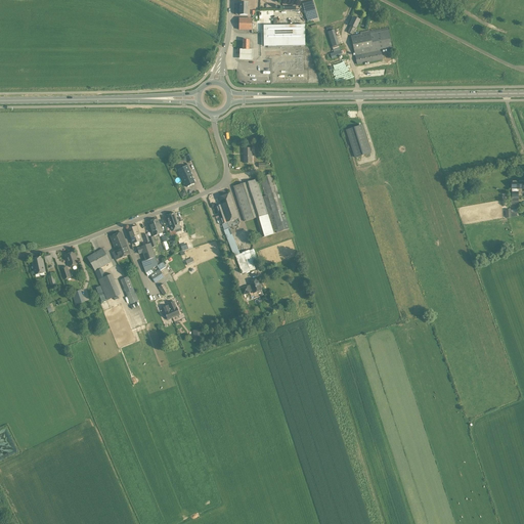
[(302,4),(307,22),(318,18),(313,1),(302,4)]
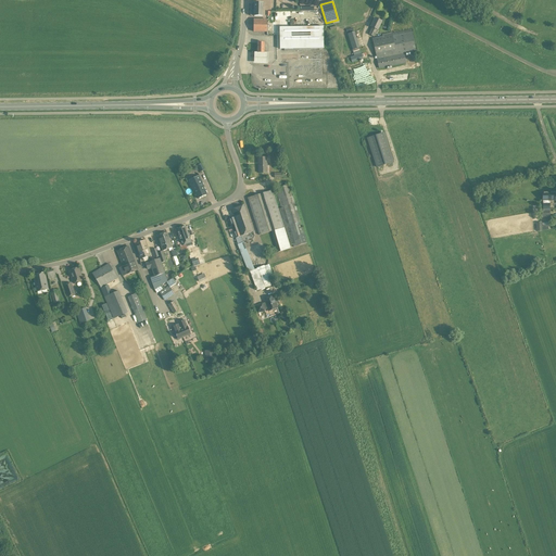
[(254,16),(262,16),(263,11),(263,3),(254,3),(254,16)]
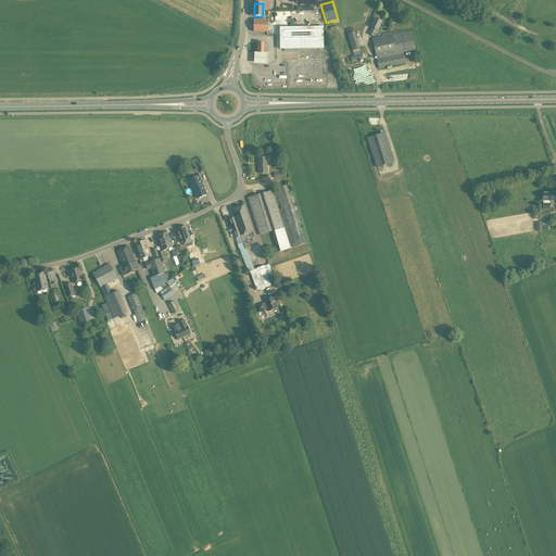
[(267,19),(262,19),(254,19),(253,19),(253,33),(267,33),(267,19)]
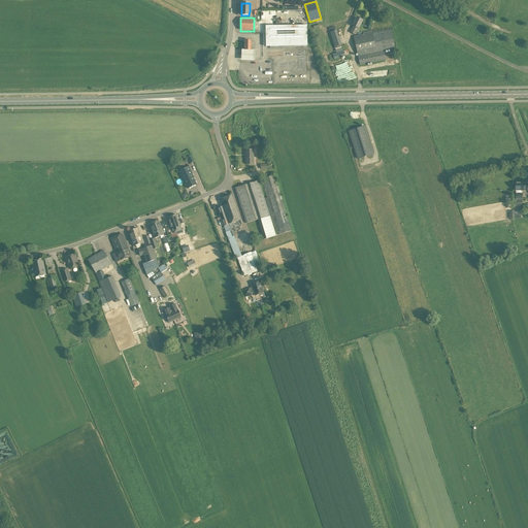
[(352,26),(354,26),(350,33),(355,35),(358,29),(359,29),(362,21),(356,18),(352,26)]
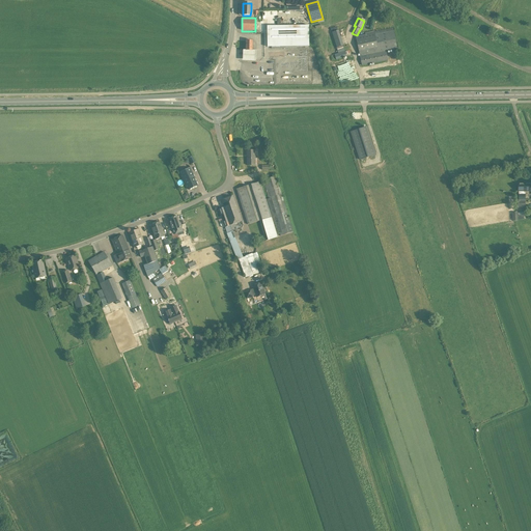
[(285,47),(309,47),(309,45),(308,25),(267,26),(268,47),(285,47)]
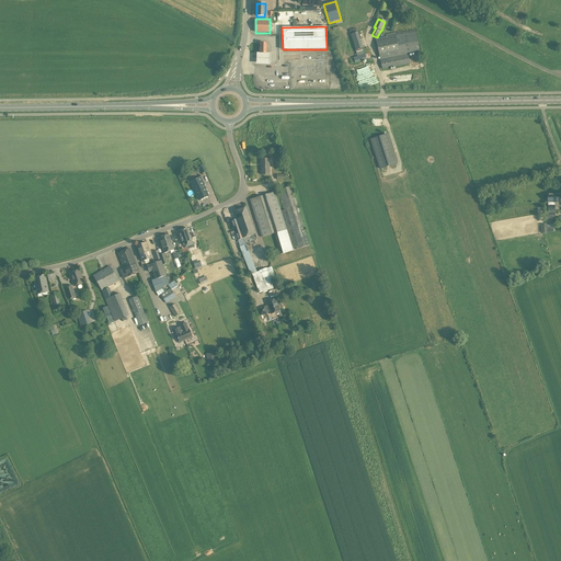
[(355,49),(363,47),(357,26),(350,29),(355,49)]
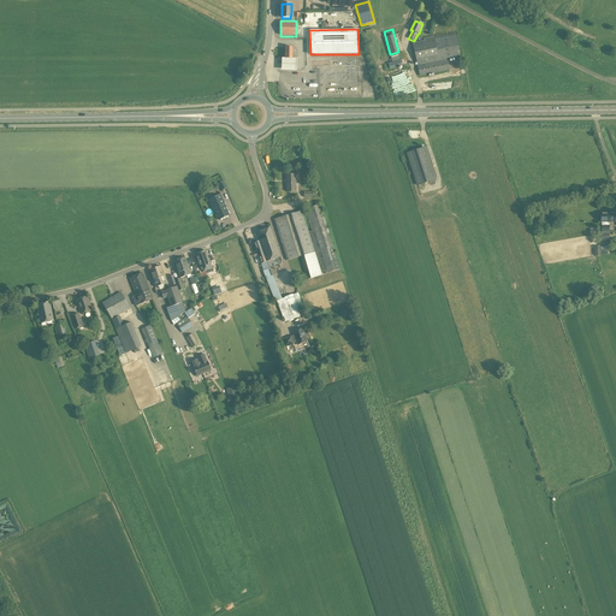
[(418,65),(460,57),(455,34),(433,37),(424,39),(424,41),(412,43),(415,58),(416,58),(418,65)]
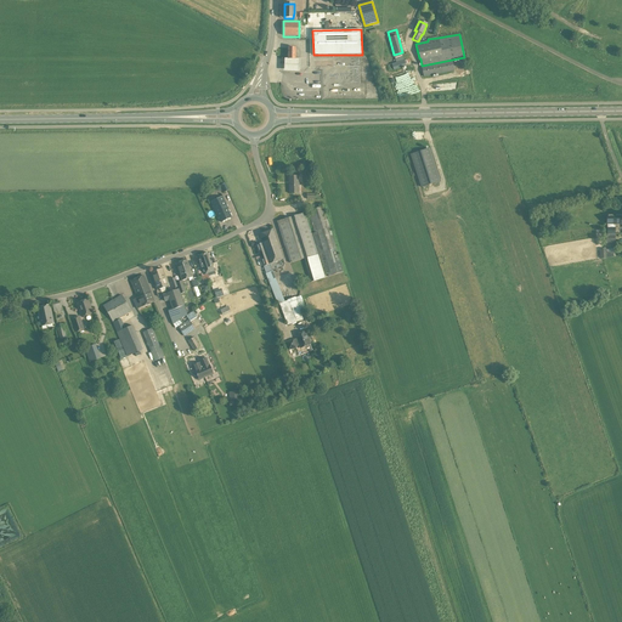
[(288,58),(284,58),(284,71),(300,72),(300,60),(295,60),(288,58)]
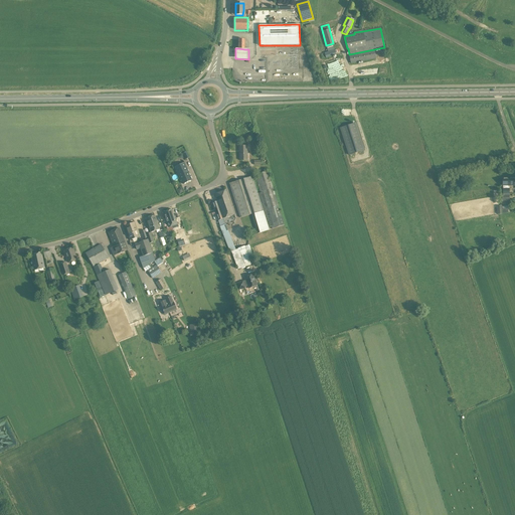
[(334,49),(324,52),(326,58),(336,54),(334,49)]
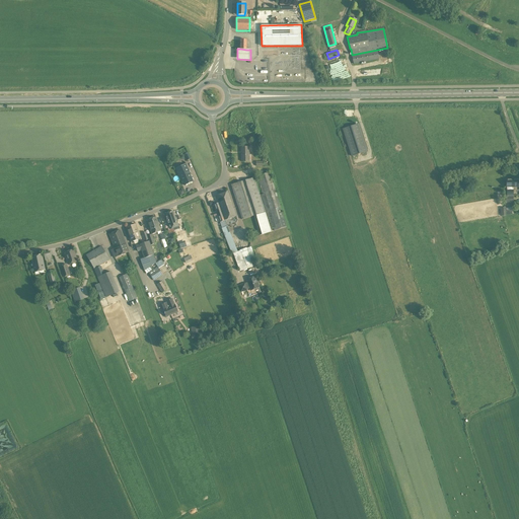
[(354,64),(379,59),(377,50),(352,56),(354,64)]
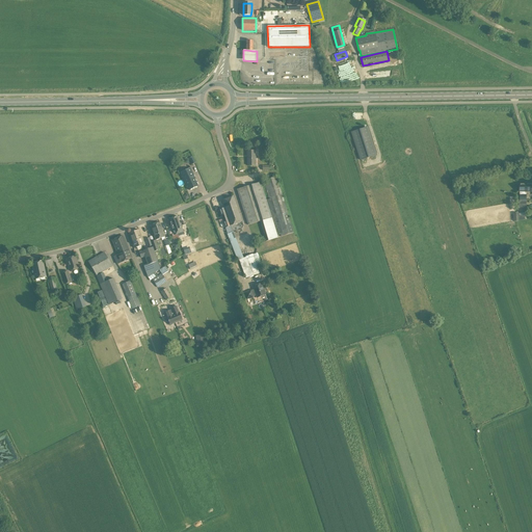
[(351,132),(361,160),(376,155),(368,127),(351,132)]
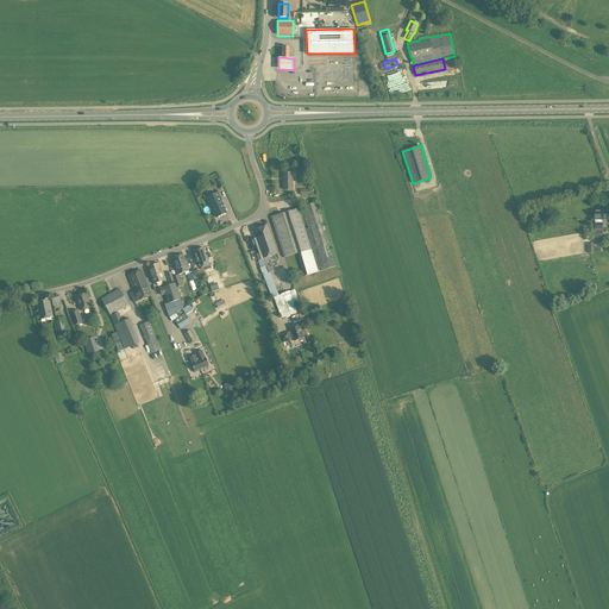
[(283,189),(293,189),(292,173),(282,173),(283,189)]
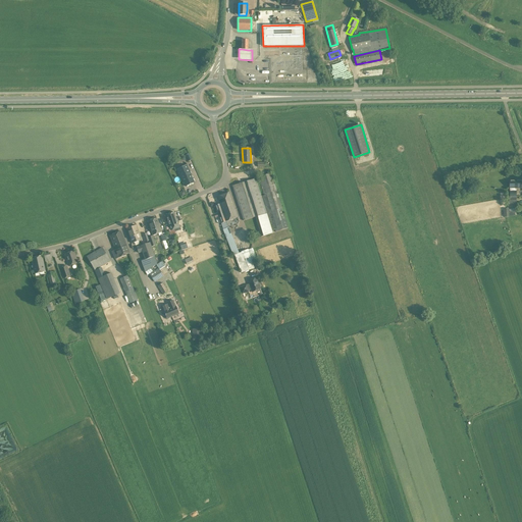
[(186,187),(194,183),(191,175),(192,175),(187,165),(176,169),(181,179),(183,179),(186,187)]
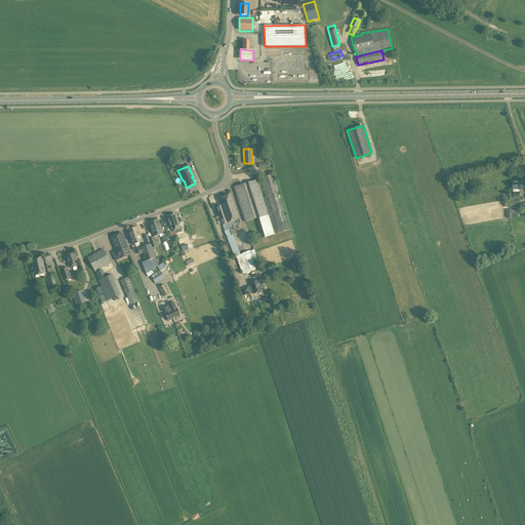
[(244,223),(256,218),(258,223),(257,223),(263,238),(274,235),(274,233),(277,232),(277,234),(290,230),(273,174),(259,178),(266,196),(263,197),(257,179),(234,187),(244,223)]
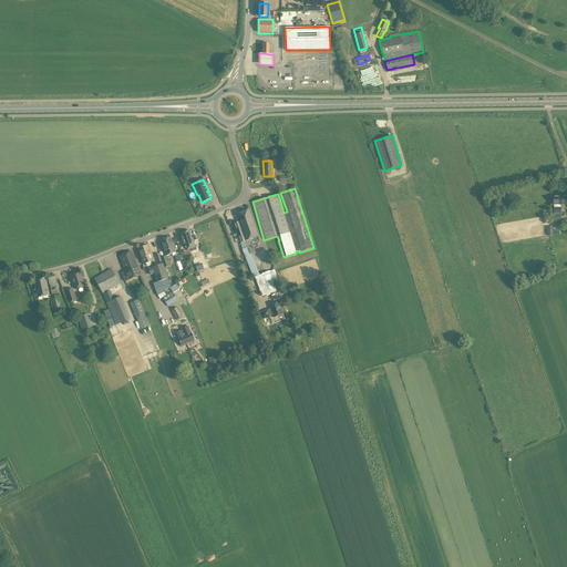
[(554,205),(554,215),(552,215),(553,224),(560,224),(560,207),(559,207),(559,205),(566,205),(566,204),(566,203),(566,196),(553,196),(553,205),(554,205)]
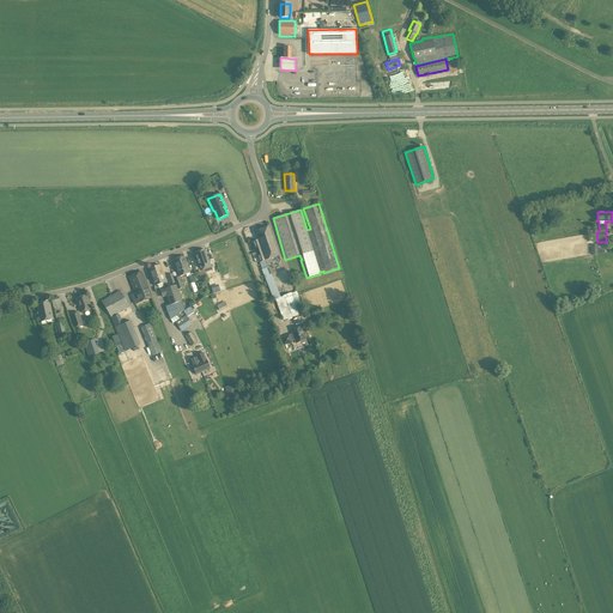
[(266,260),(279,256),(269,226),(255,231),(258,240),(253,242),(260,262),(266,260)]
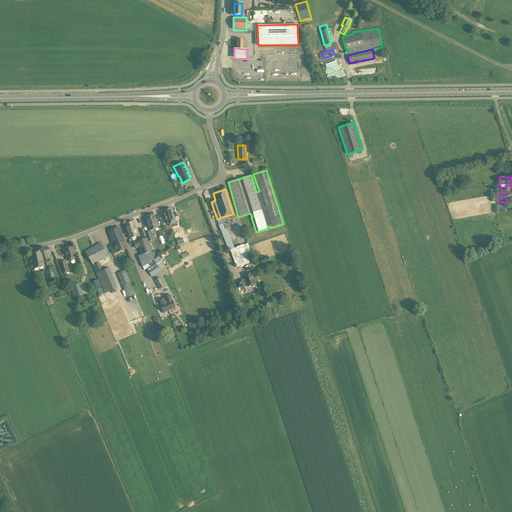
[(166,210),(169,219),(168,219),(170,224),(176,222),(174,216),(173,216),(171,208),(166,210)]
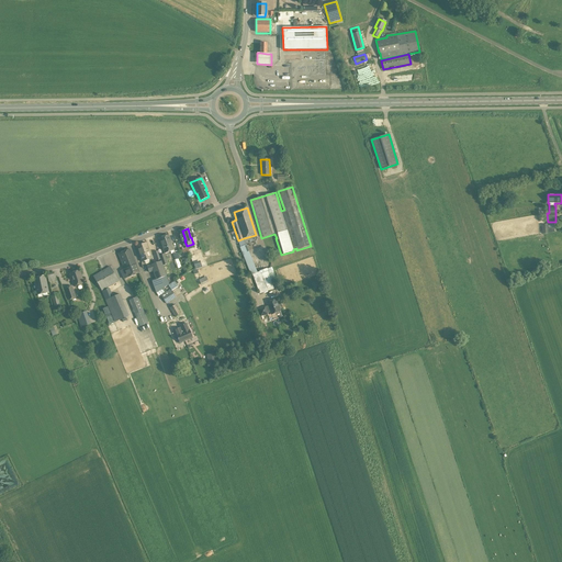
[(186,240),(182,231),(178,232),(181,240),(180,240),(182,247),(181,247),(183,254),(189,251),(187,246),(184,240),(186,240)]
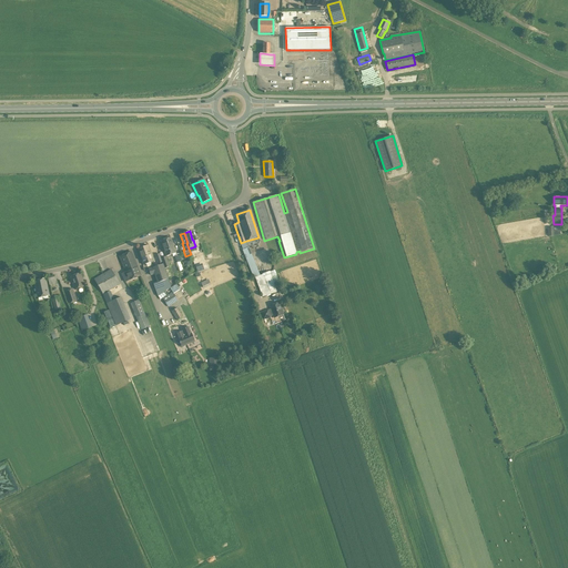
[(169,246),(173,245),(171,237),(161,241),(164,251),(170,250),(169,246)]
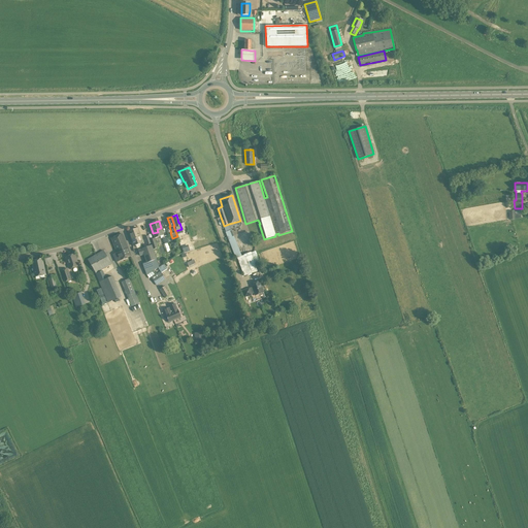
[(131,239),(135,238),(136,238),(140,237),(137,228),(128,231),(131,239)]
